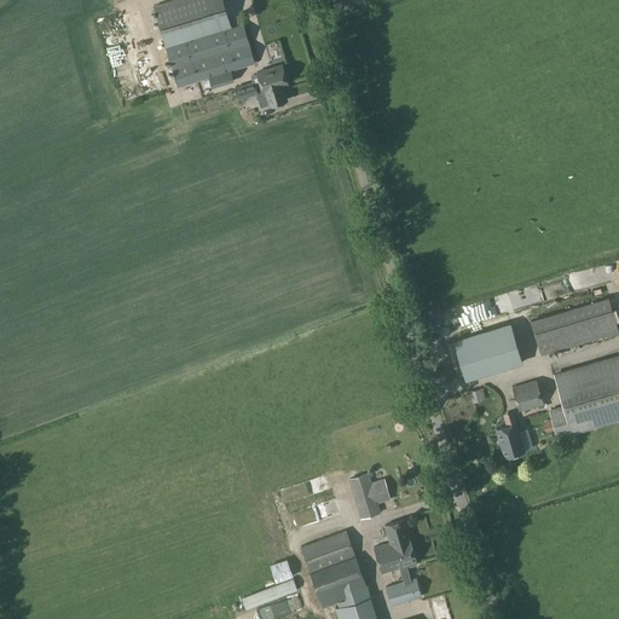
[(231,28),(223,0),(172,0),(154,6),(161,29),(178,87),(254,63),(242,24),(231,28)]
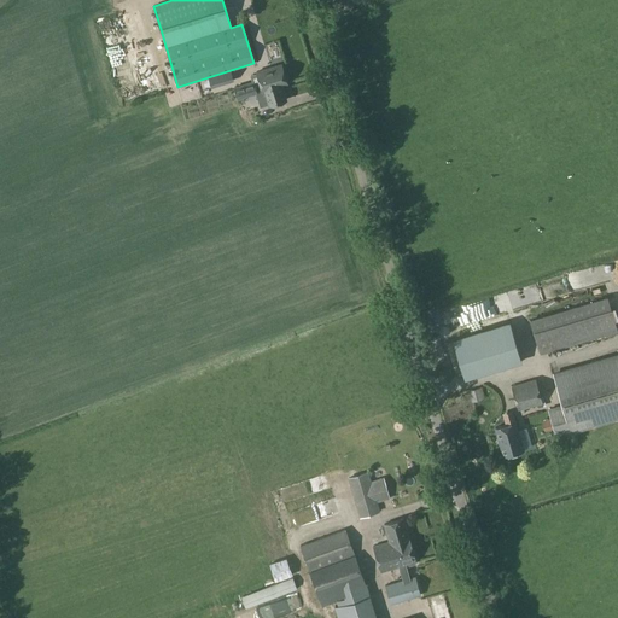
[(120,15),(110,18),(114,29),(124,25),(120,15)]
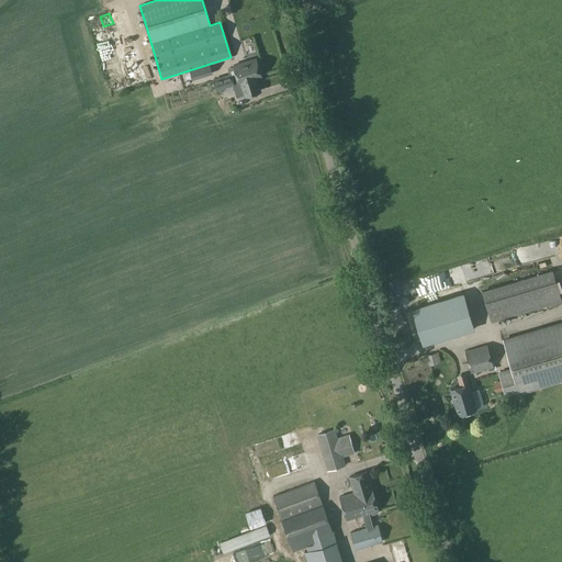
[(261,76),(257,59),(234,66),(237,76),(239,82),(242,82),(245,94),(246,96),(261,91),(258,81),(257,81),(256,77),(261,76)]
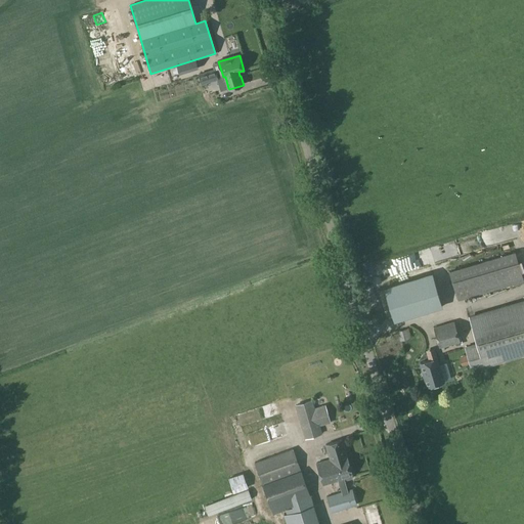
[(195,60),(185,63),(187,70),(198,67),(195,60)]
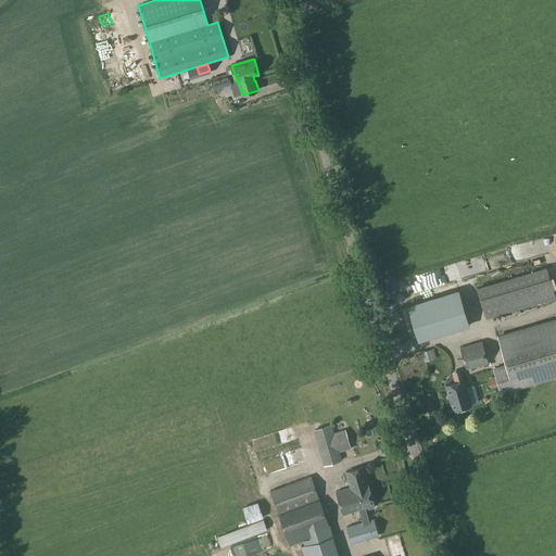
[(231,73),(214,78),(217,88),(231,84),(236,96),(242,93),(239,81),(237,81),(235,75),(231,76),(231,73)]
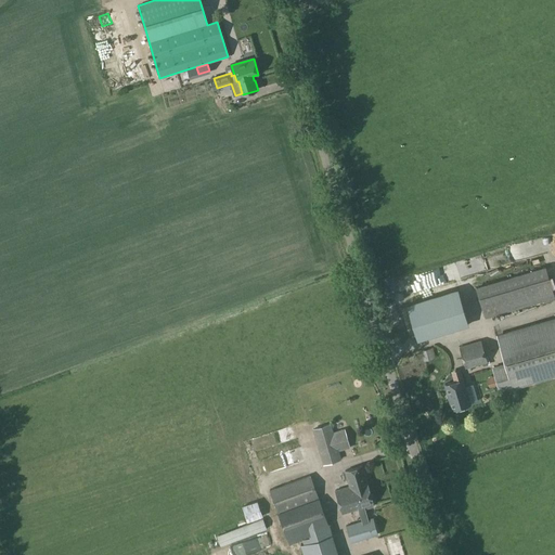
[(488,283),(472,287),(474,297),(515,287),(513,278),(503,280),(503,282),(497,284),(498,287),(489,289),(488,283)]
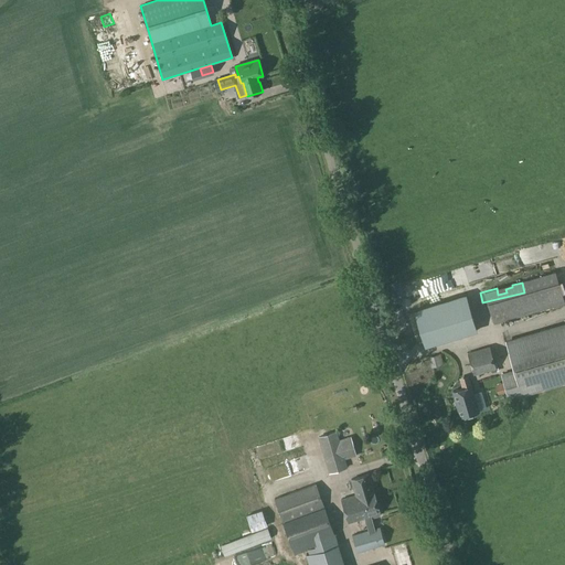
[(488,322),(563,305),(558,284),(483,302),(488,322)]
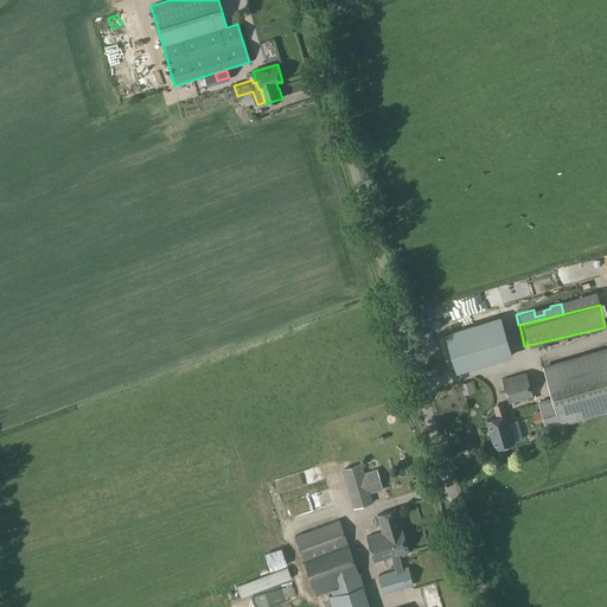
[(457,372),(512,356),(500,315),(445,332),(457,372)]
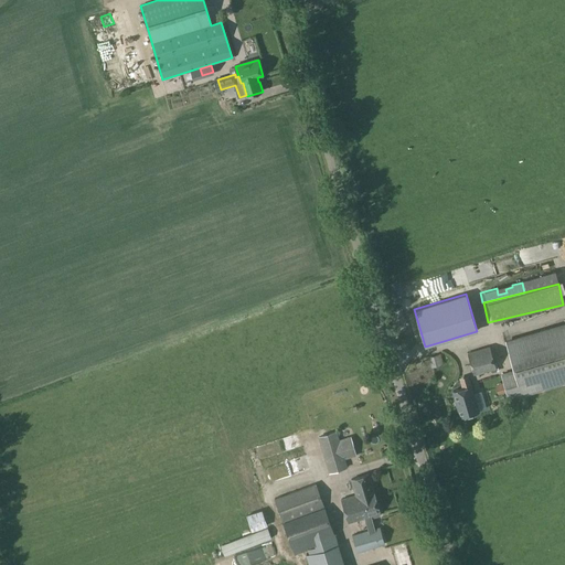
[(564,322),(500,339),(511,386),(502,388),(504,398),(564,383),(564,322)]
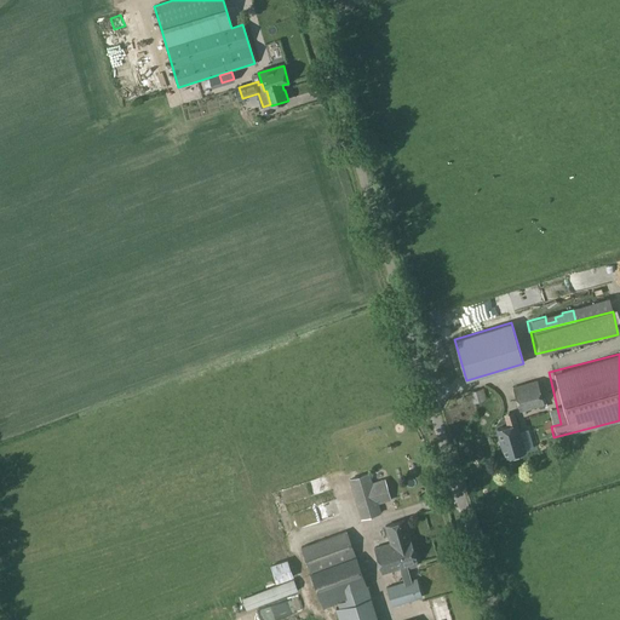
[(537,380),(514,388),(521,411),(544,405),(537,380)]
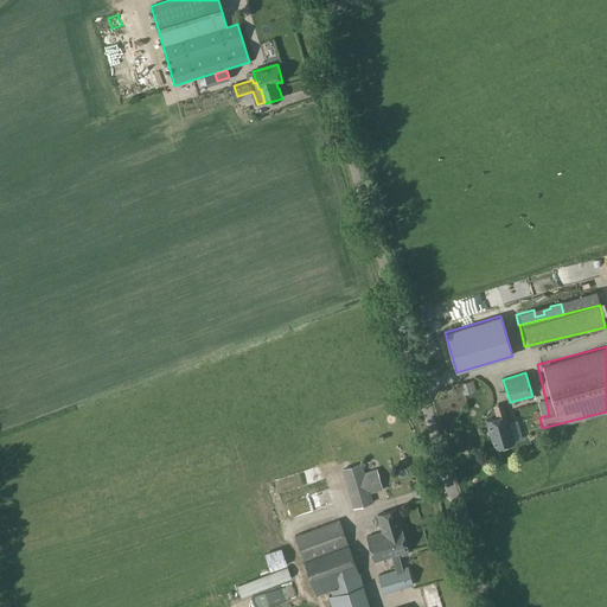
[(516,443),(509,416),(487,422),(496,449),(502,448),(502,449),(504,451),(509,449),(511,447),(510,446),(516,443)]
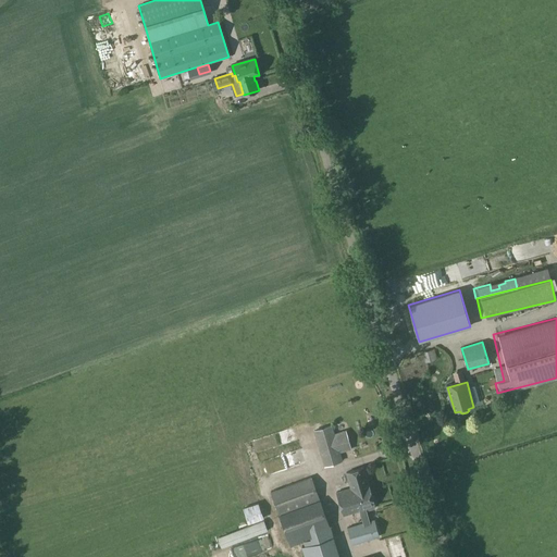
[(511,407),(522,404),(519,392),(508,394),(511,407)]
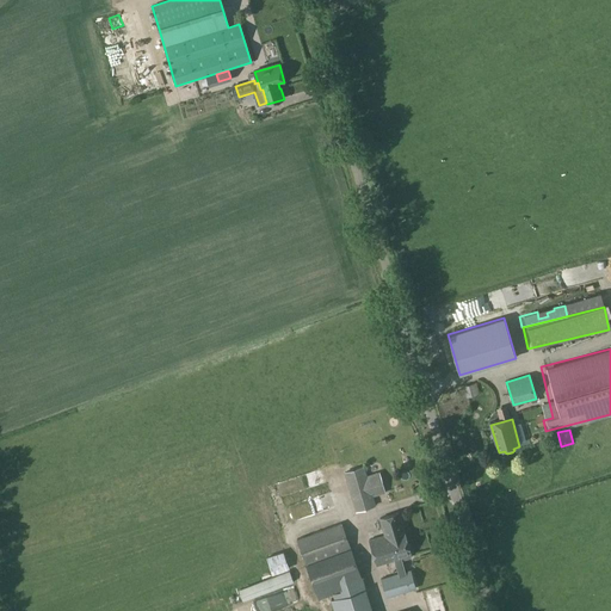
[(363,468),(345,473),(357,510),(374,505),(363,468)]
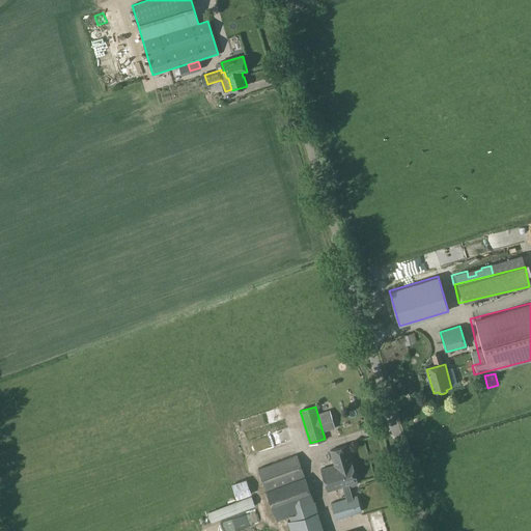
[(274,443),(283,440),(279,429),(271,431),(274,443)]
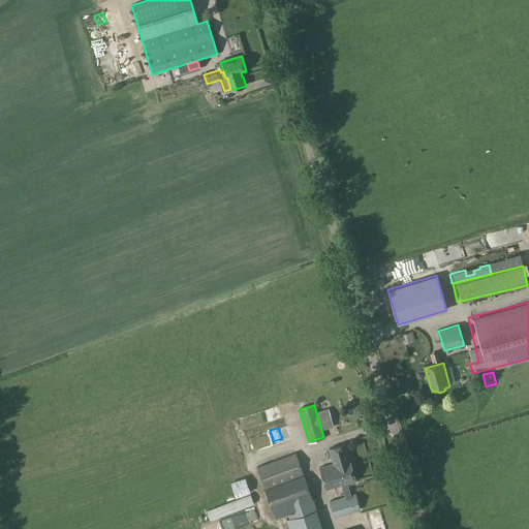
[(334,464),(319,468),(325,489),(341,485),(343,485),(343,486),(348,485),(356,483),(349,460),(348,457),(349,457),(345,444),(329,449),(334,464)]
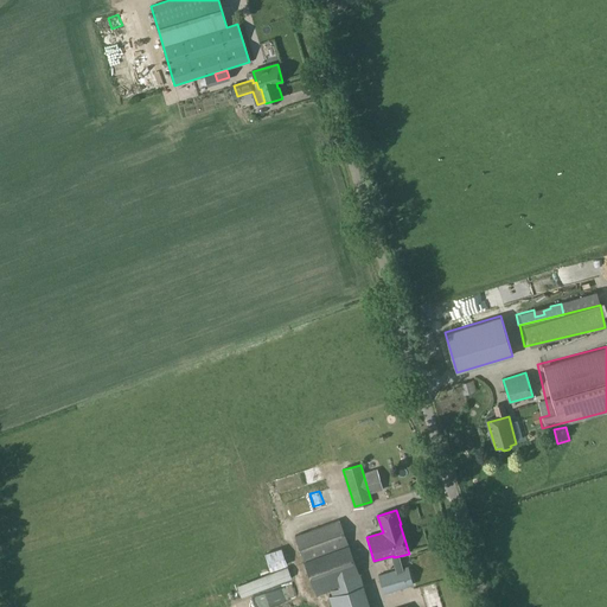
[(330,585),(359,574),(340,519),(294,536),(314,589),(330,585)]
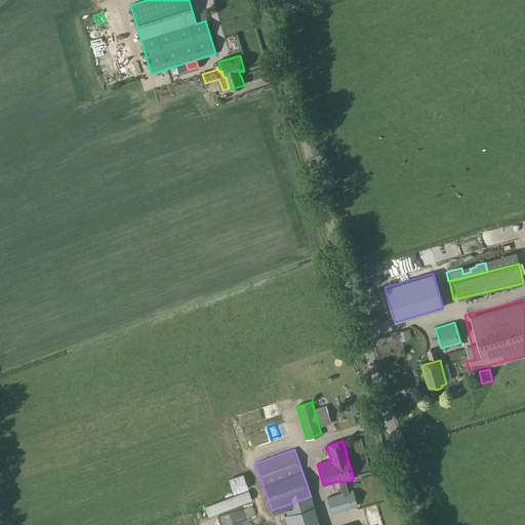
[(224,480),(229,498),(200,507),(203,517),(248,503),(239,475),(224,480)]
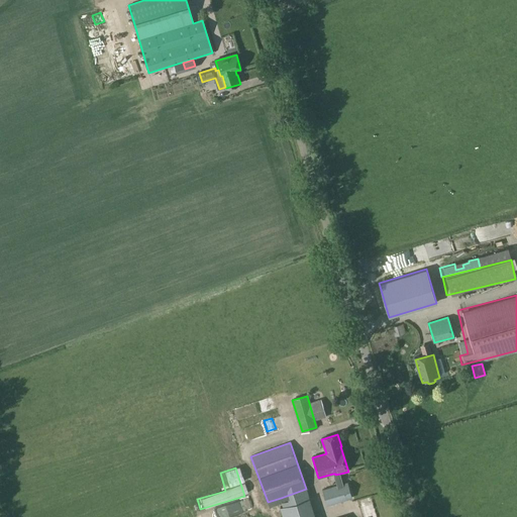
[(335,475),(335,474),(333,474),(336,485),(337,486),(343,484),(342,483),(340,474),(335,475)]
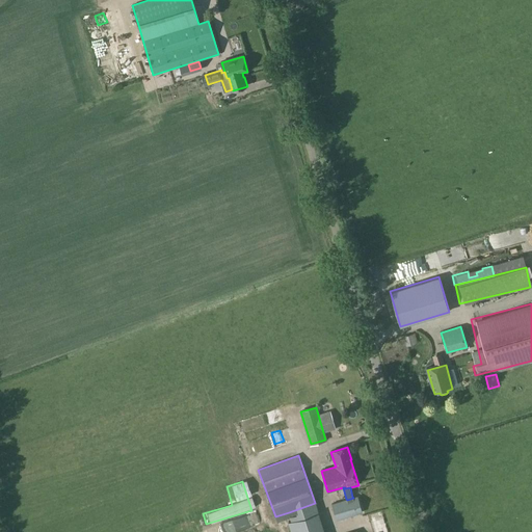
[(353,498),(347,500),(346,499),(331,504),(336,521),(363,512),(357,496),(352,497),(353,498)]
